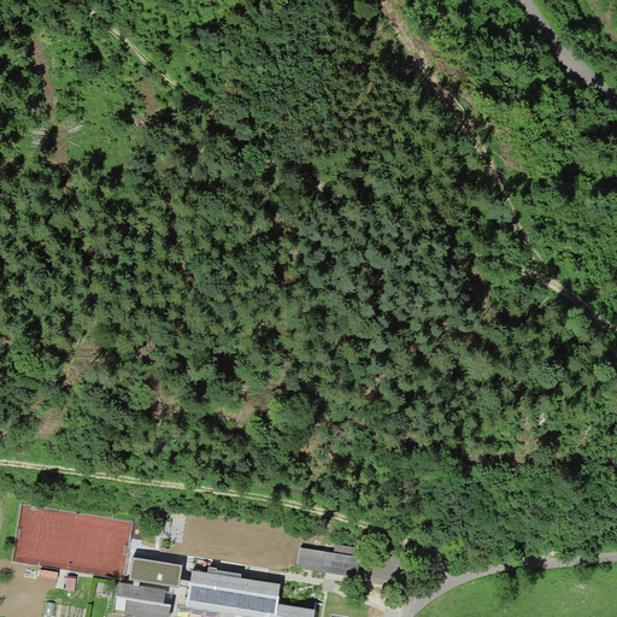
[(334,553),(301,547),(298,568),(357,577),(362,548),(335,544),(334,553)]
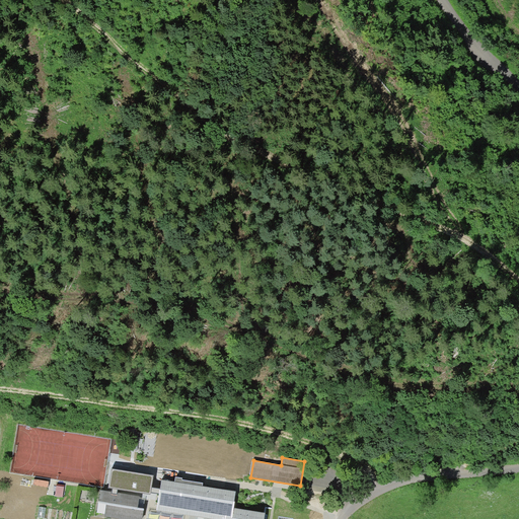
[(112,492),(99,490),(97,503),(106,504),(104,516),(123,518),(142,518),(144,508),(138,507),(139,496),(118,493),(118,489),(151,495),(154,475),(112,468),(108,488),(113,489),(112,492)]
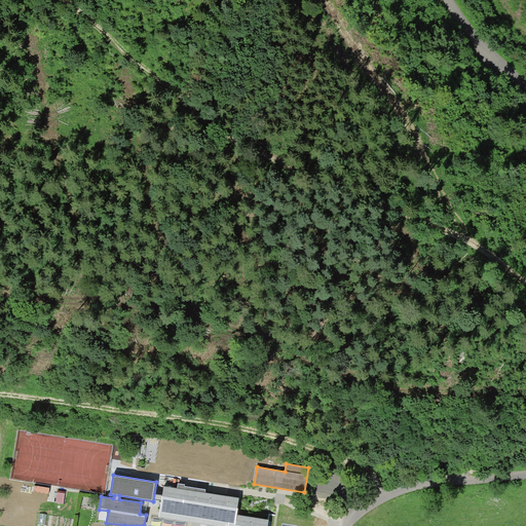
[(178,488),(164,486),(162,495),(158,517),(186,521),(219,525),(267,525),(269,519),(237,515),(238,508),(237,508),(239,497),(205,492),(205,489),(185,486),(185,484),(179,483),(178,488)]
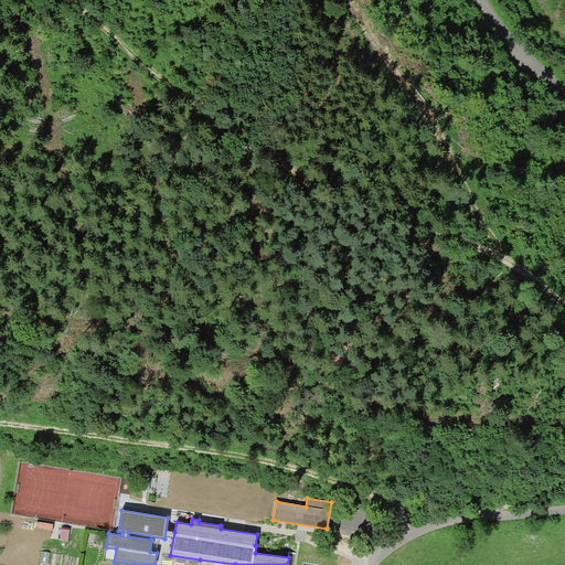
[(70,528),(62,526),(60,539),(68,540),(70,528)]
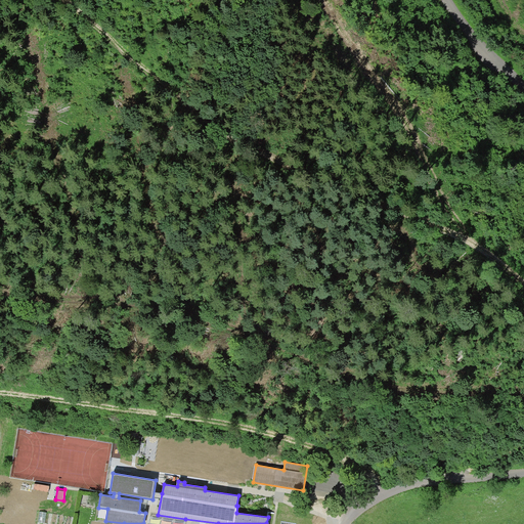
[(184,523),(185,519),(158,515),(150,513),(147,523),(184,523)]
